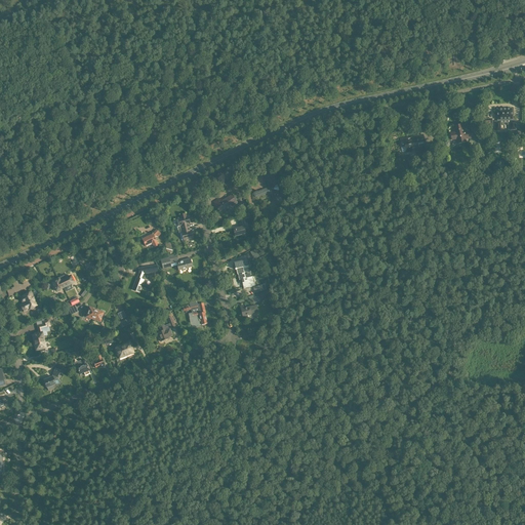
[(497,110),(497,120),(498,120),(498,122),(495,122),(495,130),(500,130),(500,120),(510,120),(510,130),(516,130),(515,121),(512,121),(512,119),(513,119),(512,109),(497,110)]
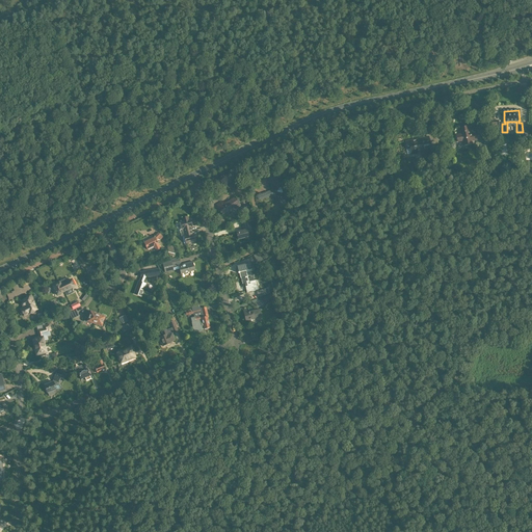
[(460,134),(456,135),(458,142),(462,141),(463,145),(472,143),(471,139),(475,138),(476,140),(483,139),(481,132),(475,134),(470,135),(469,127),(467,127),(467,126),(464,127),(459,128),(460,134)]
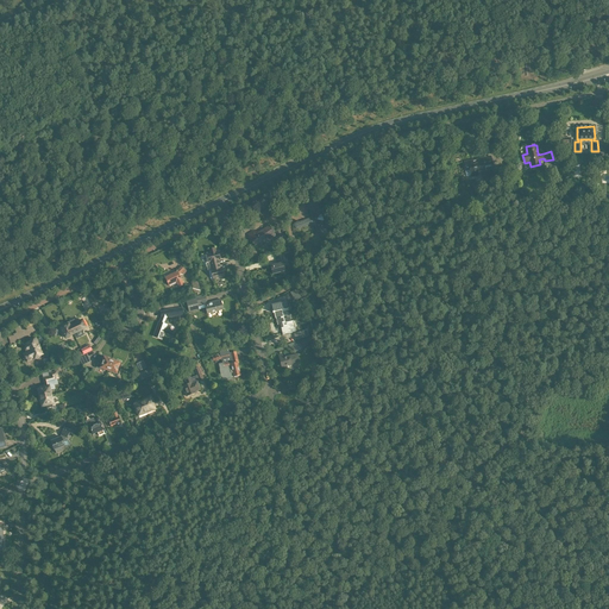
[(490,167),(490,165),(493,164),(490,156),(477,159),(464,163),(465,170),(470,170),(471,177),(478,176),(478,173),(484,171),(487,180),(494,179),(491,167),(490,167)]
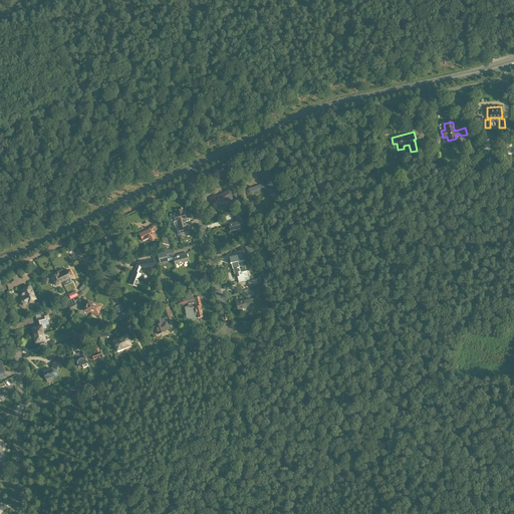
[(439,166),(435,172),(439,175),(444,169),(439,166)]
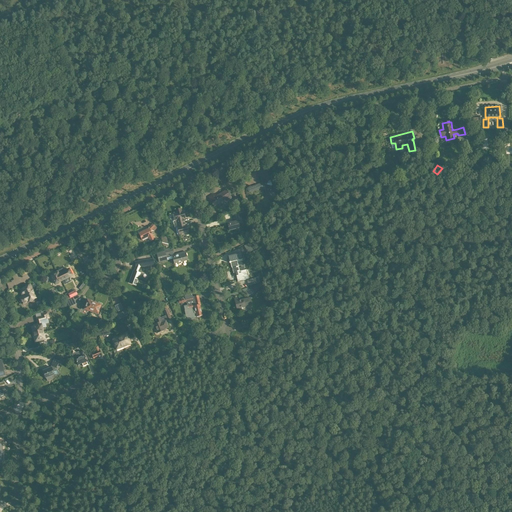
[(269,181),(266,171),(264,167),(257,170),(259,174),(262,181),(262,183),(251,187),(248,188),(249,193),(264,187),(268,198),(274,196),(271,186),(272,185),(270,180),(269,181)]
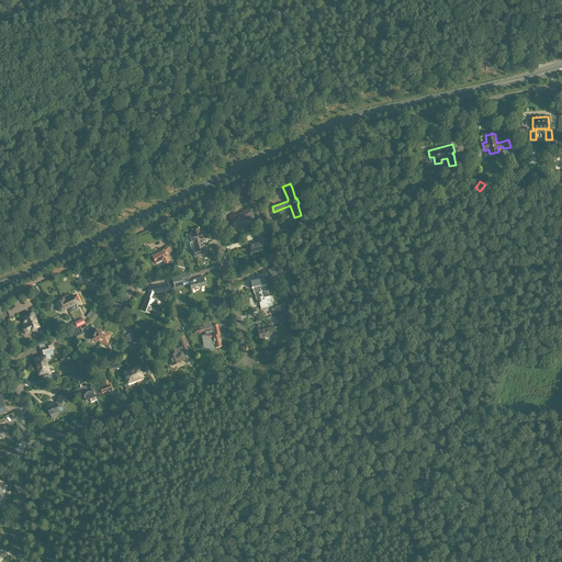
[(254,217),(249,209),(238,215),(236,213),(229,217),(234,224),(233,224),(234,225),(235,226),(248,218),(249,221),(254,217)]
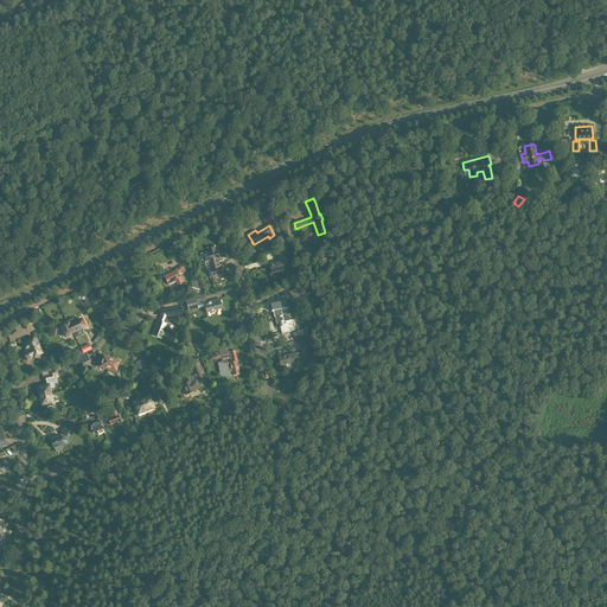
[(205,263),(206,267),(217,263),(216,260),(219,260),(217,250),(216,250),(215,247),(208,249),(209,253),(206,253),(209,262),(205,263)]
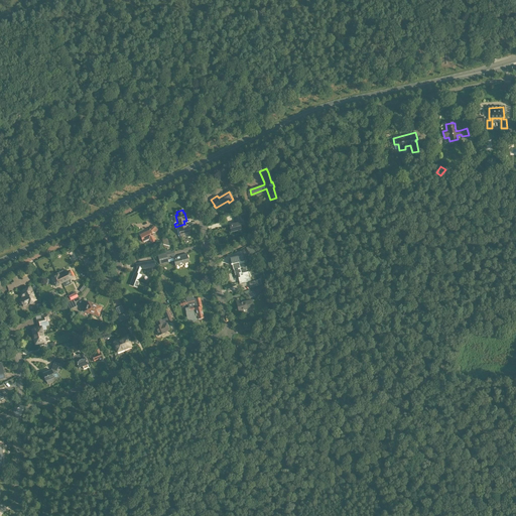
[(233,213),(236,224),(230,226),(231,233),(241,230),(240,223),(241,223),(240,220),(238,212),(233,213)]
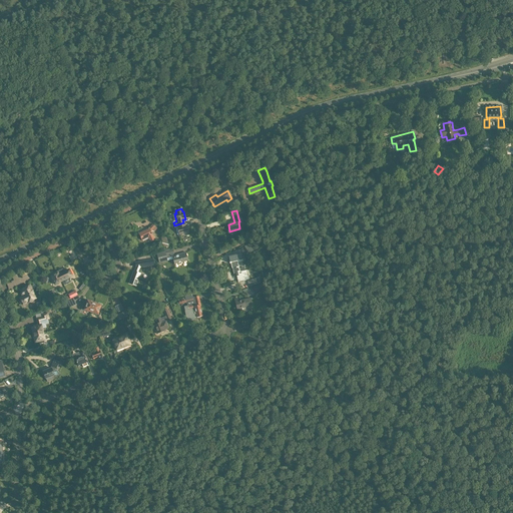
[(183,222),(174,225),(175,228),(177,227),(179,235),(189,232),(187,224),(184,225),(183,222)]
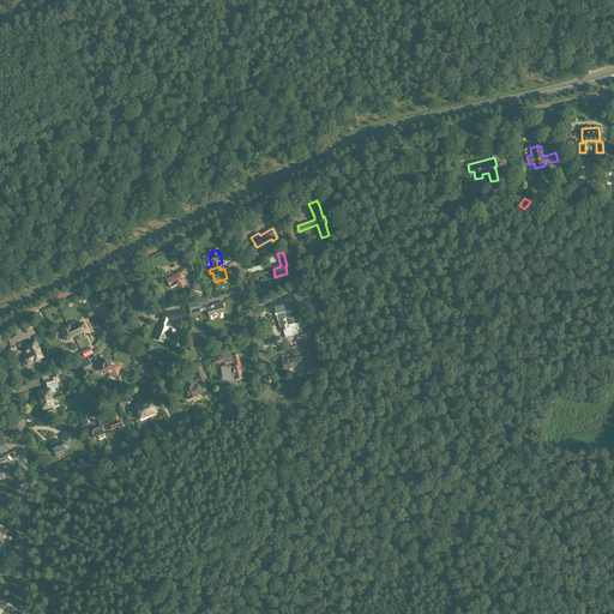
[(178,284),(180,290),(186,287),(185,287),(187,286),(185,281),(184,282),(180,277),(182,275),(185,277),(188,274),(184,269),(179,274),(178,274),(178,275),(166,281),(170,288),(178,284)]
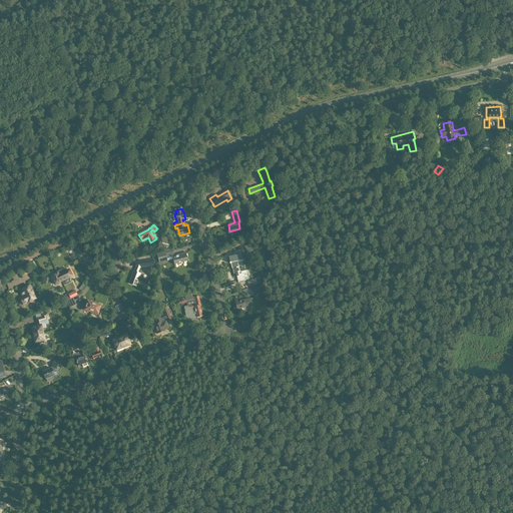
[(244,247),(248,253),(253,250),(249,244),(244,247)]
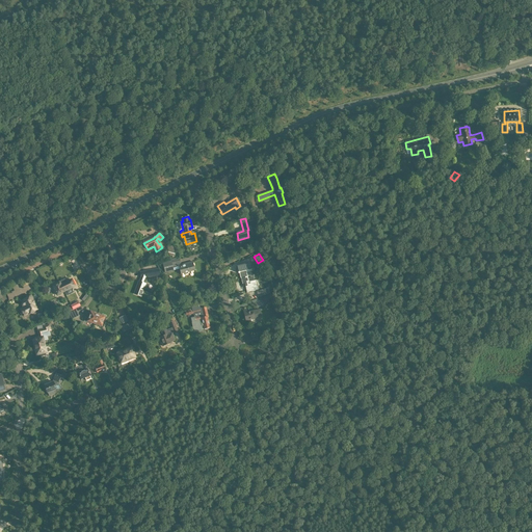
[(180,259),(163,263),(165,272),(174,270),(174,268),(179,267),(181,274),(185,273),(185,274),(188,273),(188,272),(195,270),(192,262),(181,265),(180,263),(181,263),(180,259)]
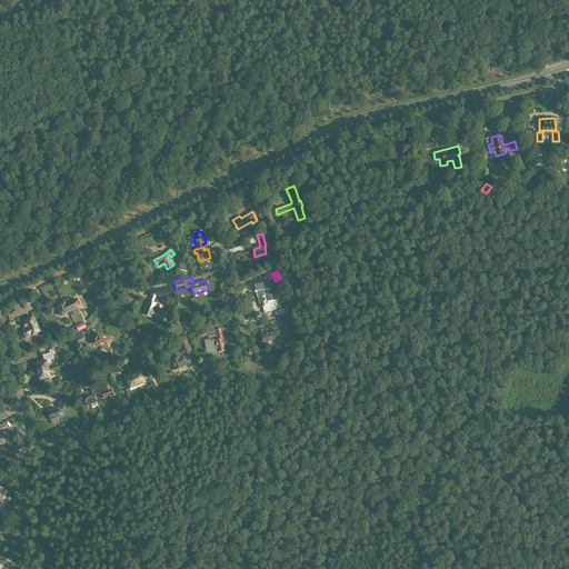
[(256,292),(258,298),(265,296),(263,290),(269,288),(269,289),(270,289),(268,281),(253,286),(256,291),(255,291),(255,292),(256,292)]
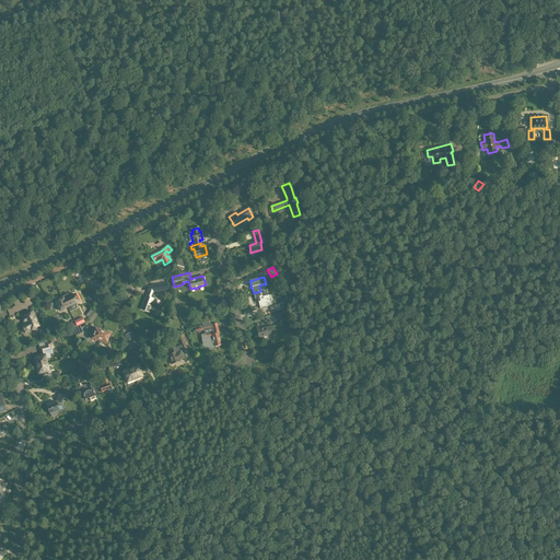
[(171,291),(167,283),(148,287),(149,291),(150,291),(147,298),(147,296),(141,310),(142,310),(148,312),(149,312),(151,306),(158,308),(159,305),(152,303),(154,294),(152,293),(153,292),(164,290),(164,292),(171,291)]
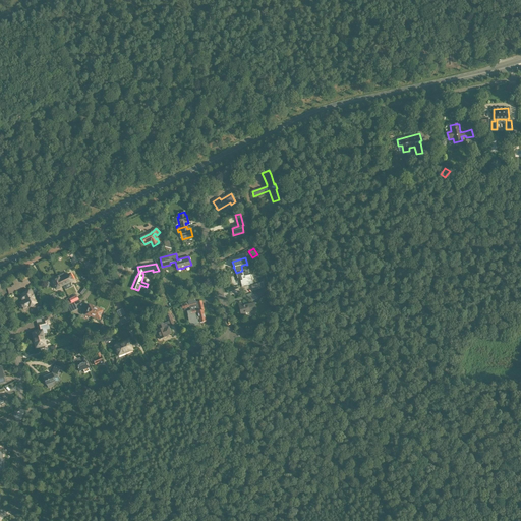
[(242,271),(236,273),(237,279),(239,278),(242,287),(253,284),(254,283),(253,280),(252,280),(250,275),(243,277),(242,271)]
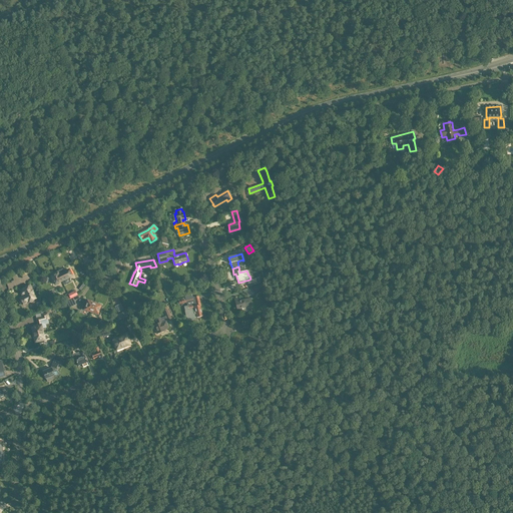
[(63,269),(57,272),(62,282),(72,277),(69,270),(64,273),(63,269)]
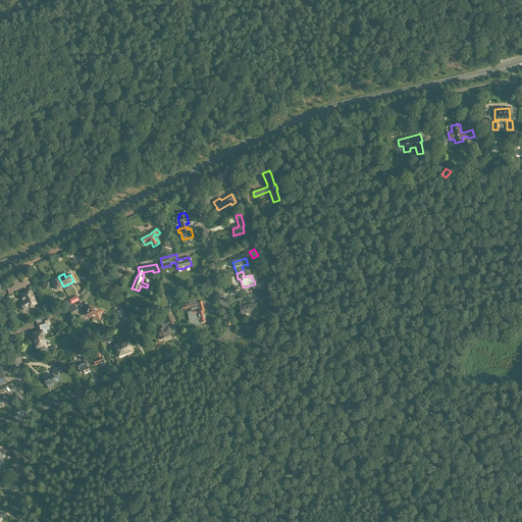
[(63,286),(58,276),(54,278),(55,279),(52,281),(56,290),(63,286)]
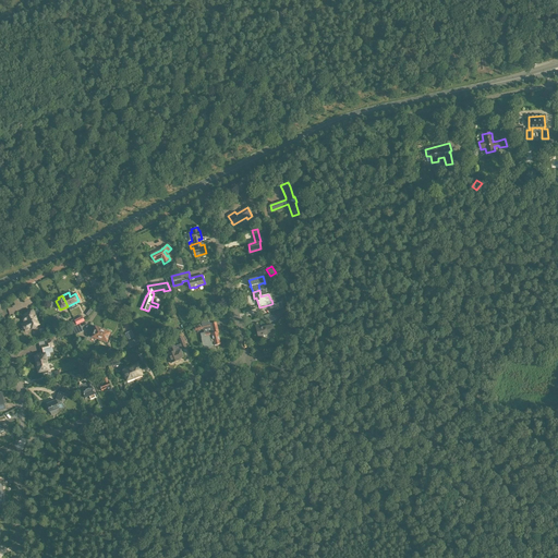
[(35,315),(33,312),(32,312),(31,312),(29,312),(28,312),(28,313),(27,314),(23,316),(24,317),(24,318),(23,318),(23,319),(23,320),(24,322),(25,322),(25,320),(26,323),(22,325),(25,331),(39,325),(36,317),(37,317),(36,315),(35,315)]
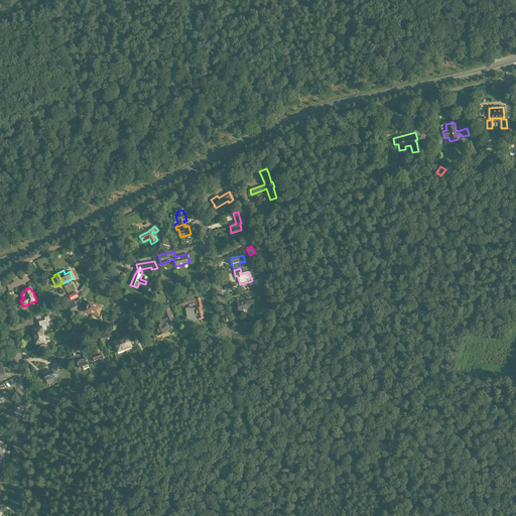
[(195,302),(195,299),(194,295),(186,298),(186,301),(180,302),(180,305),(195,302)]
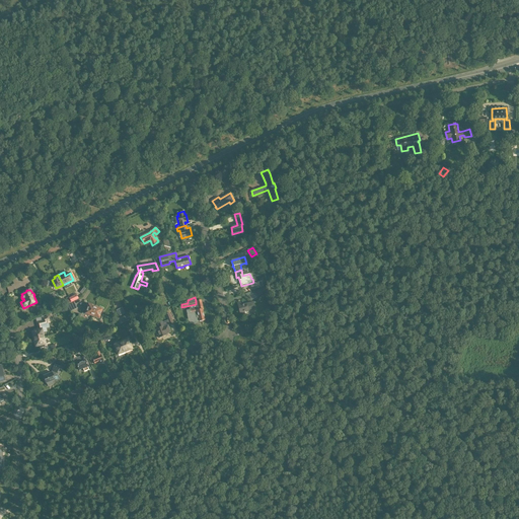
[(205,320),(203,309),(204,309),(201,300),(197,301),(199,308),(195,309),(191,309),(187,310),(188,313),(188,314),(189,314),(190,319),(191,321),(193,322),(197,322),(198,322),(197,321),(199,320),(200,321),(205,320)]
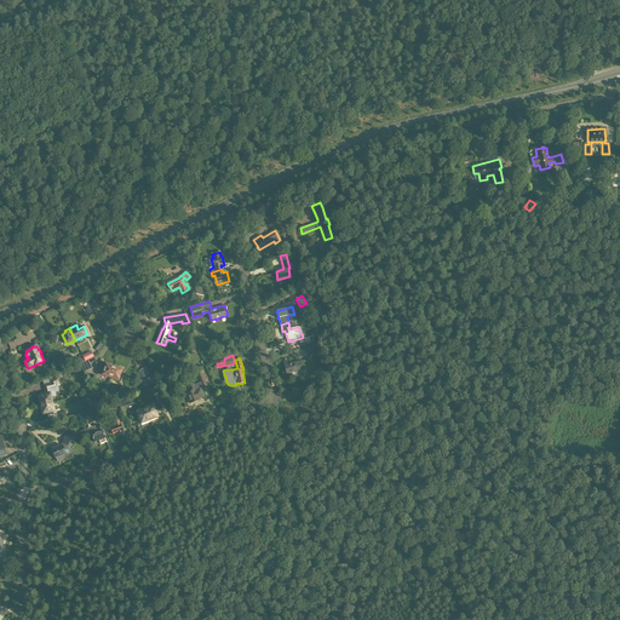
[(286,374),(287,374),(287,377),(293,375),(293,378),(306,375),(303,361),(288,365),(287,361),(283,362),(285,366),(286,371),(285,371),(286,374)]
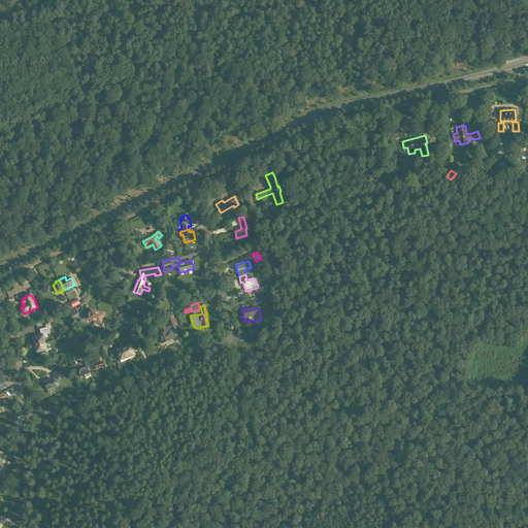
[(84,319),(94,322),(97,312),(90,309),(88,316),(85,315),(84,319)]
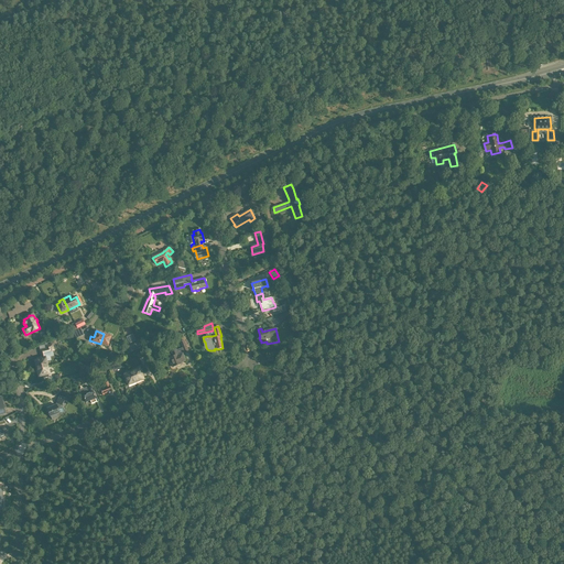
[(104,334),(100,344),(108,347),(111,336),(104,334)]
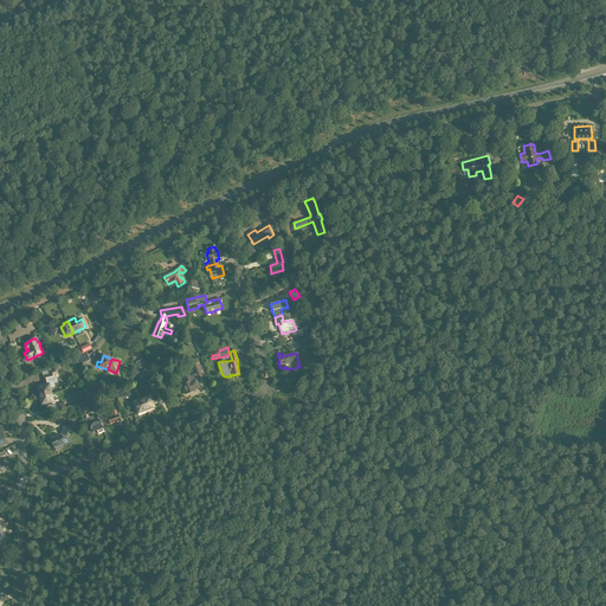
[(197,375),(191,378),(187,371),(182,373),(186,384),(181,386),(182,388),(184,388),(187,395),(194,393),(194,391),(200,388),(197,381),(199,380),(199,379),(202,378),(198,367),(194,368),(197,375)]
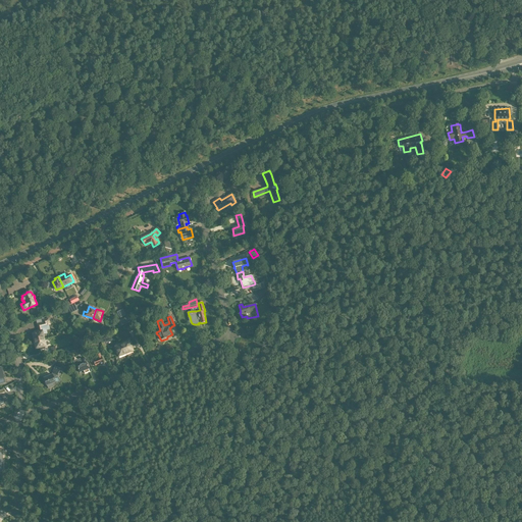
[(47,333),(46,329),(50,328),(49,325),(50,324),(48,318),(45,319),(42,320),(43,323),(37,324),(39,332),(32,333),(34,342),(44,338),(43,334),(47,333)]
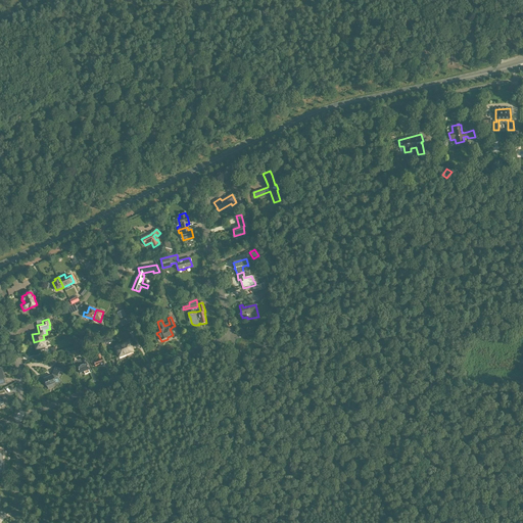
[(44,339),(34,342),(36,349),(46,347),(44,339)]
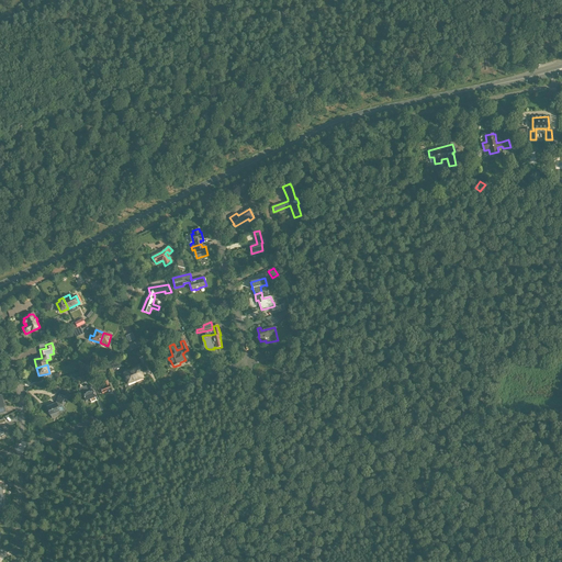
[(139,368),(132,371),(135,381),(143,378),(139,368)]
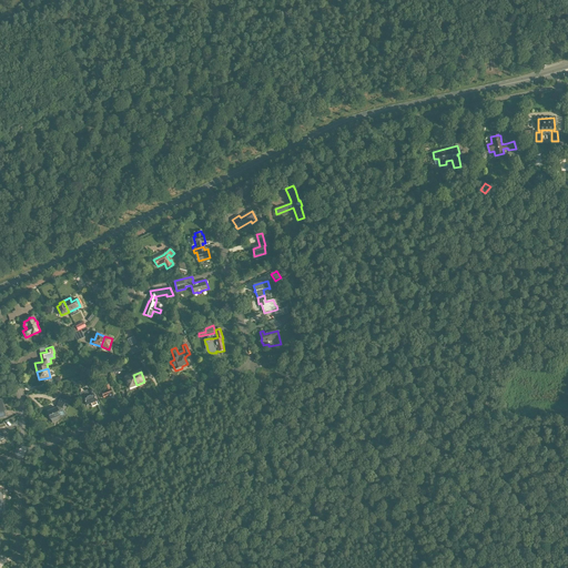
[(137,385),(133,375),(125,378),(129,388),(137,385)]
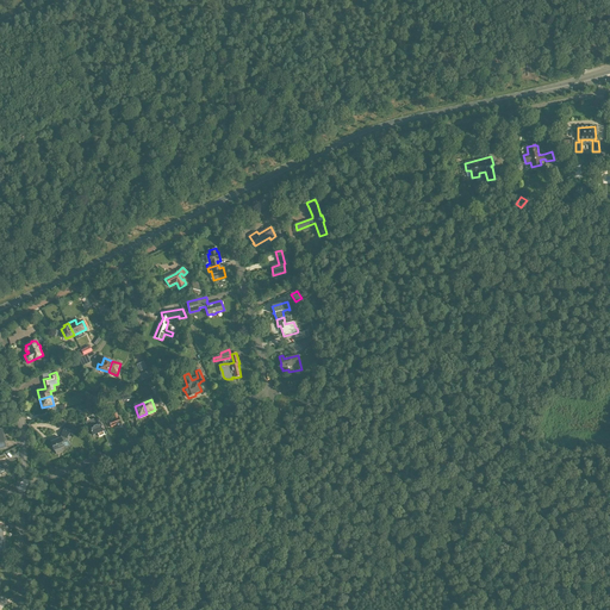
[(114,418),(109,421),(111,428),(122,424),(117,414),(113,415),(114,418)]
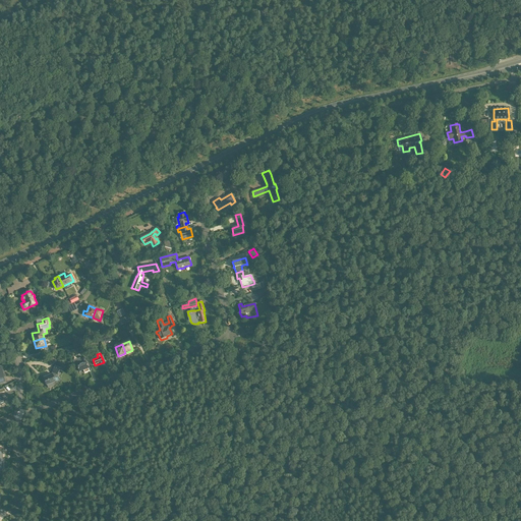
[(89,371),(88,368),(89,368),(83,357),(81,358),(80,358),(77,359),(78,360),(73,361),(75,366),(76,366),(79,371),(83,370),(84,372),(89,371)]
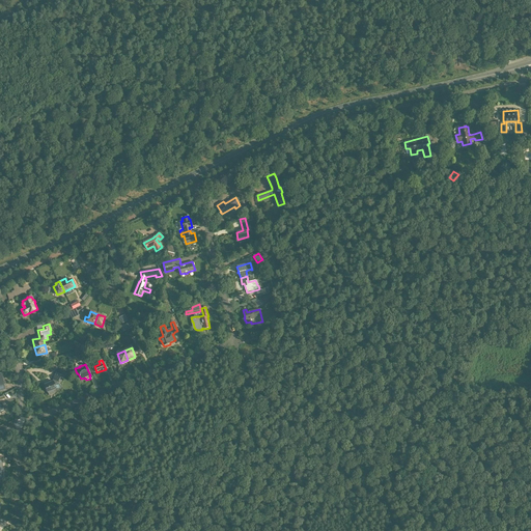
[(57,384),(58,382),(61,374),(55,372),(53,380),(54,380),(54,381),(44,385),(45,387),(46,388),(47,392),(48,392),(49,395),(55,393),(53,390),(56,389),(57,389),(59,388),(60,387),(58,384),(57,384)]
